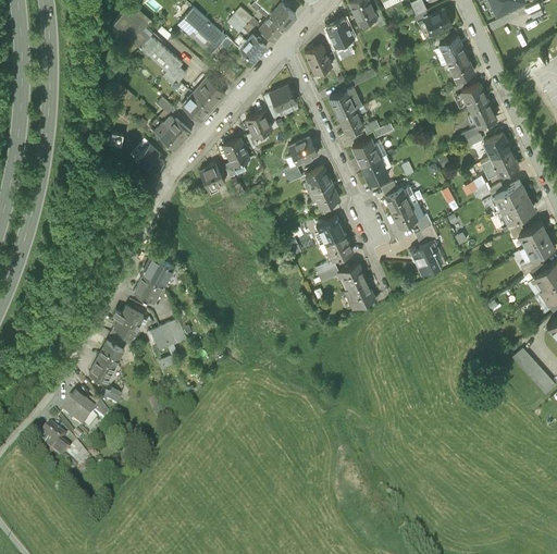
[(255,0),(256,1),(269,13),(280,2),(282,0),(255,0)]
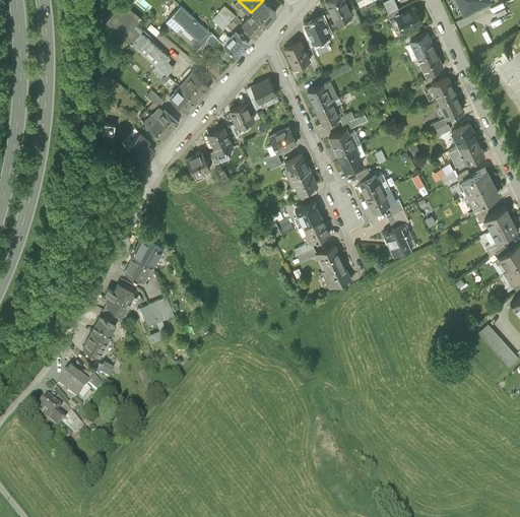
[(343,0),(327,0),(325,1),(335,22),(350,15),(351,15),(348,9),(343,0)]
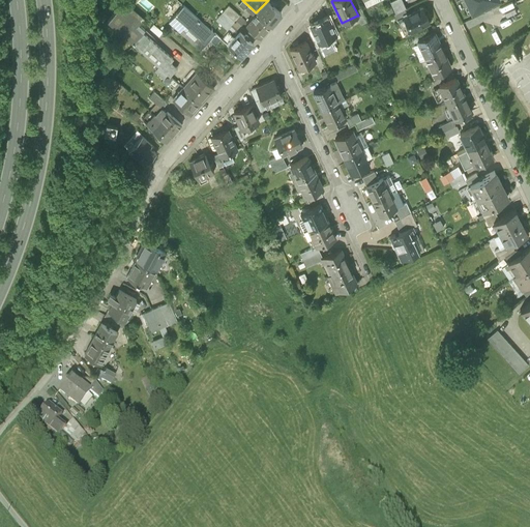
[(392,0),(390,1),(395,13),(405,9),(407,8),(402,0),(392,0)]
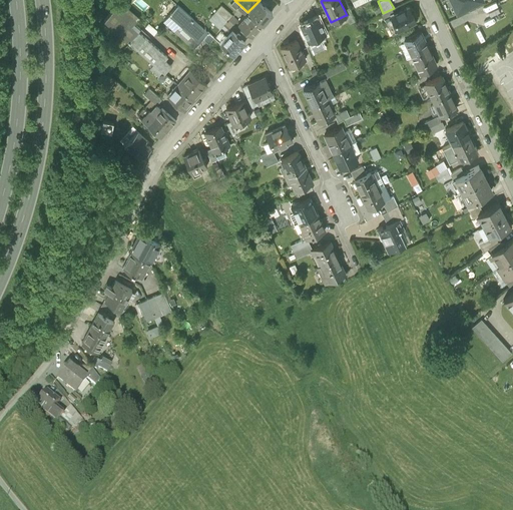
[(482,1),(481,0),(450,0),(456,13),(482,1)]
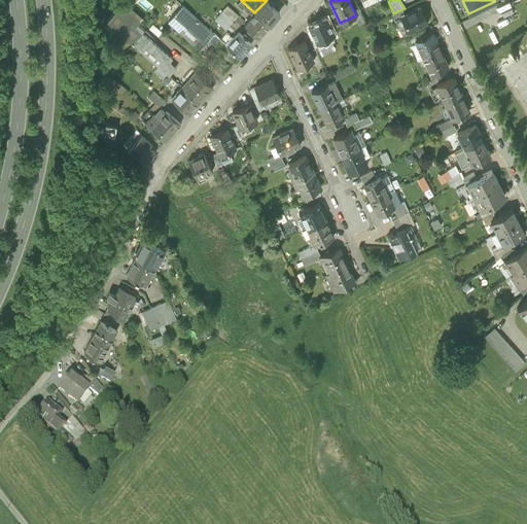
[(252,14),(252,15),(255,13),(254,12),(242,1),(238,6),(243,11),(244,10),(251,15),(252,14)]
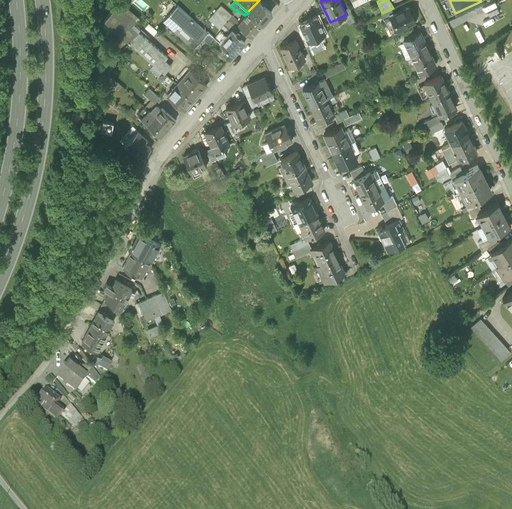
[(247,12),(248,13),(261,25),(271,14),(257,2),(247,12)]
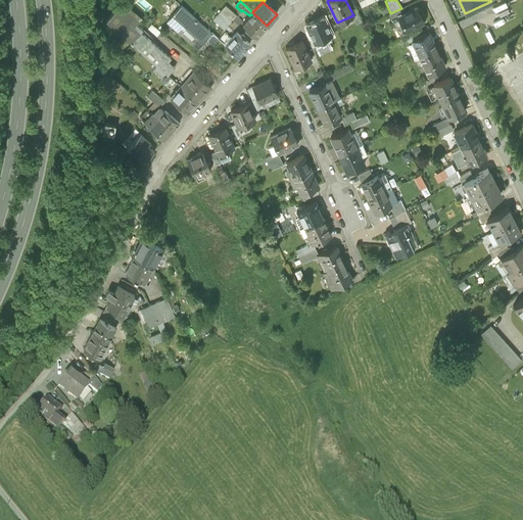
[(105,25),(157,68),(164,76),(168,78),(175,69),(168,63),(171,60),(134,29),(142,19),(124,3),(105,25)]
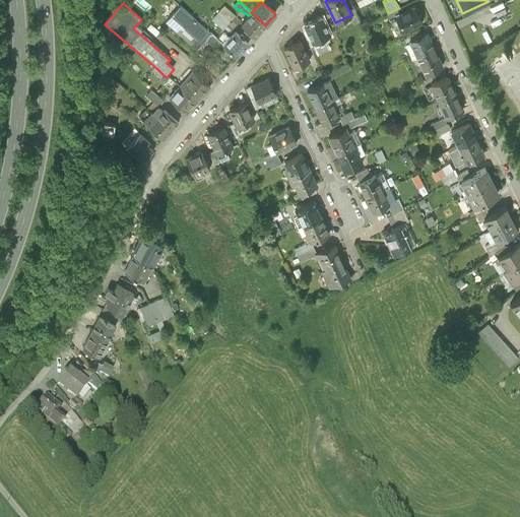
[(166,22),(196,50),(205,41),(210,46),(215,40),(206,31),(179,7),(166,22)]
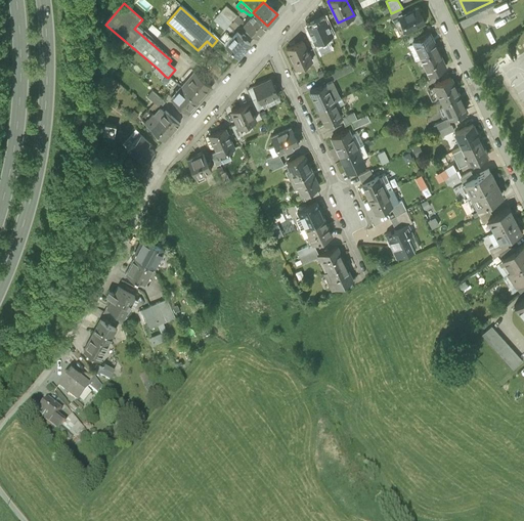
[(357,7),(351,9),(354,15),(353,15),(357,24),(363,20),(357,7)]
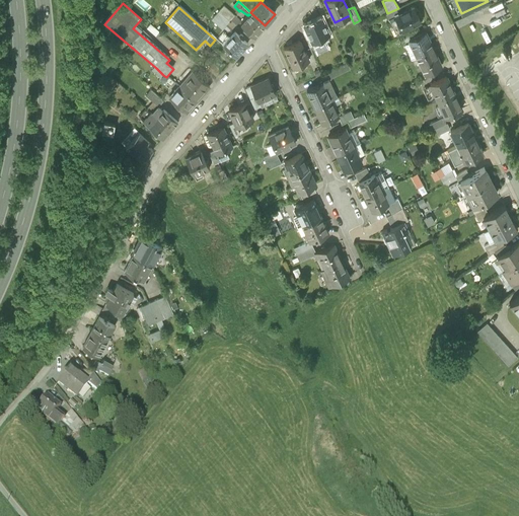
[(421,21),(414,7),(398,14),(394,15),(395,16),(389,19),(396,34),(408,29),(406,27),(421,21)]
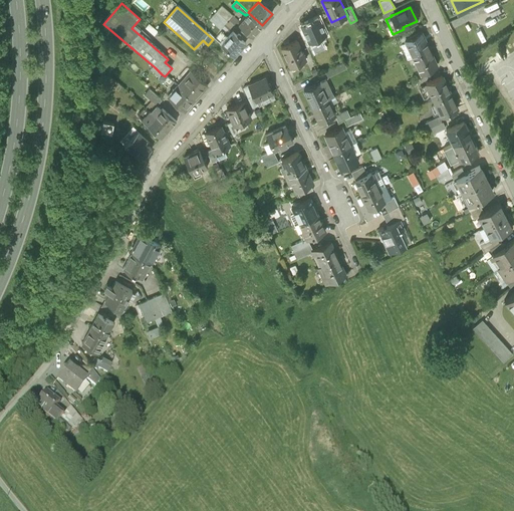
[(221,30),(232,17),(221,8),(210,21),(221,30)]
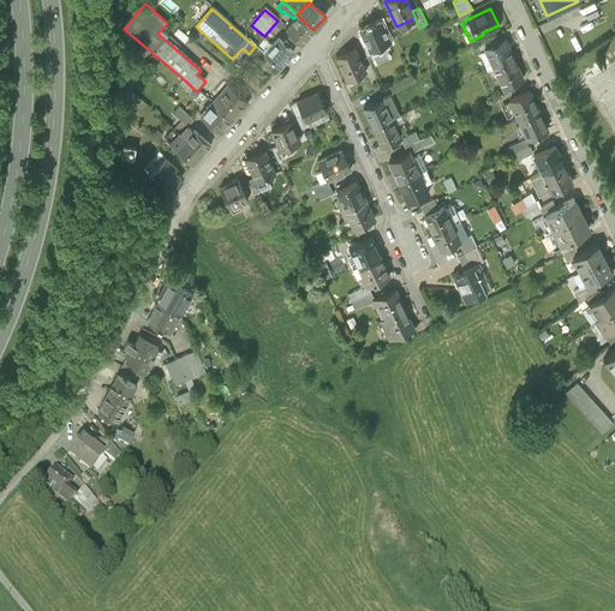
[(457,16),(460,24),(461,23),(469,19),(467,18),(472,17),(470,11),(459,16),(457,16)]
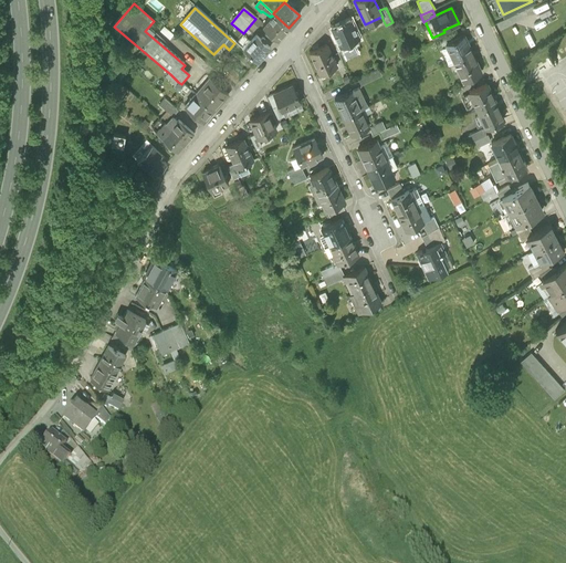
[(278,41),(289,28),(274,14),(271,17),(262,28),(265,31),(264,33),(268,37),(270,34),(278,41)]
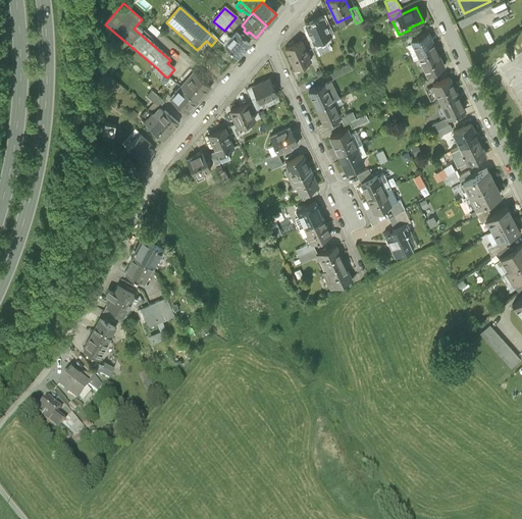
[(330,35),(322,17),(306,26),(314,42),(319,51),(328,47),(324,38),(330,35)]
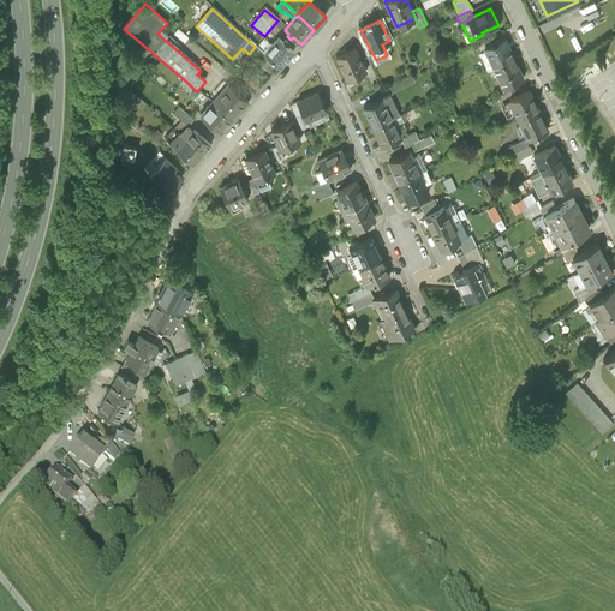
[(250,30),(244,37),(255,47),(256,47),(262,41),(250,30)]
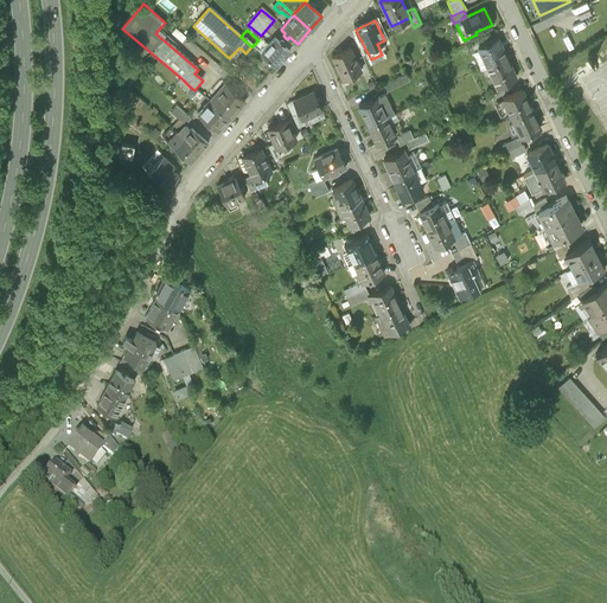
[(176,31),(171,36),(181,45),(186,39),(176,31)]
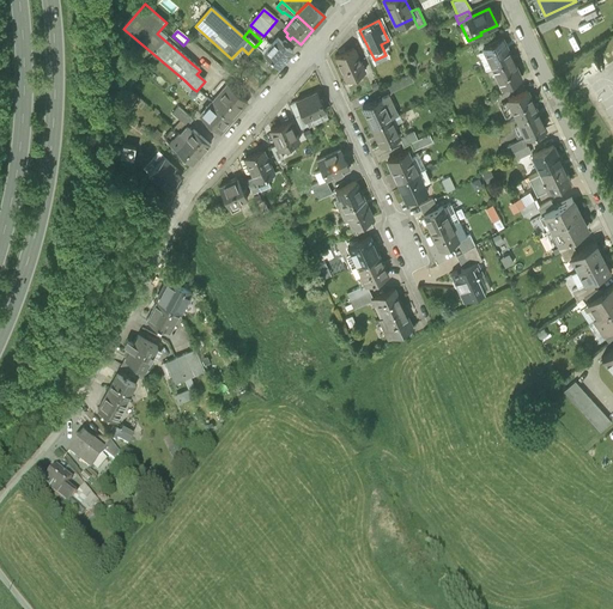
[(479,50),(483,49),(483,48),(499,40),(497,34),(475,43),(479,50)]
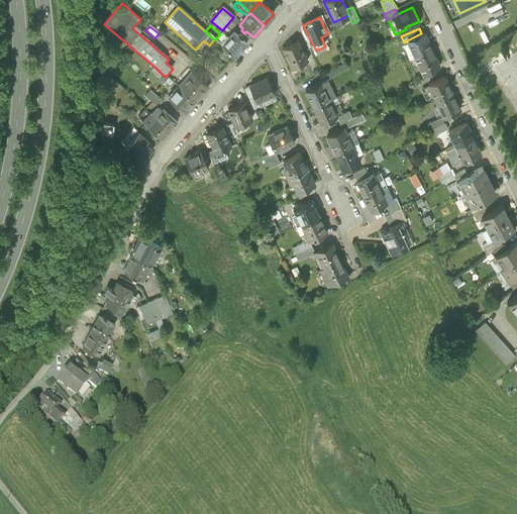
[(407,41),(415,58),(432,49),(424,32),(421,33),(407,40),(407,41)]
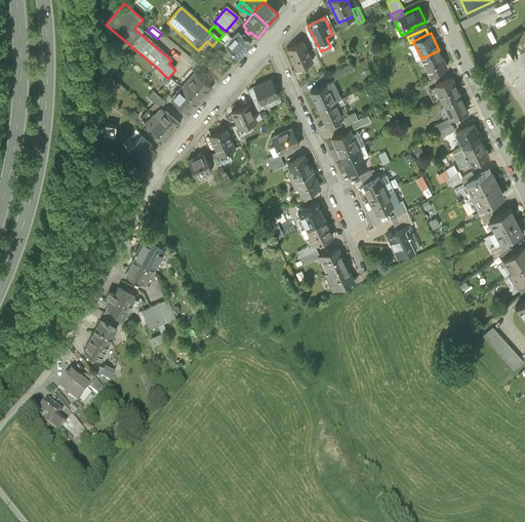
[(242,38),(238,34),(231,41),(230,39),(224,45),(239,58),(250,45),(244,39),(246,37),(244,35),(242,38)]
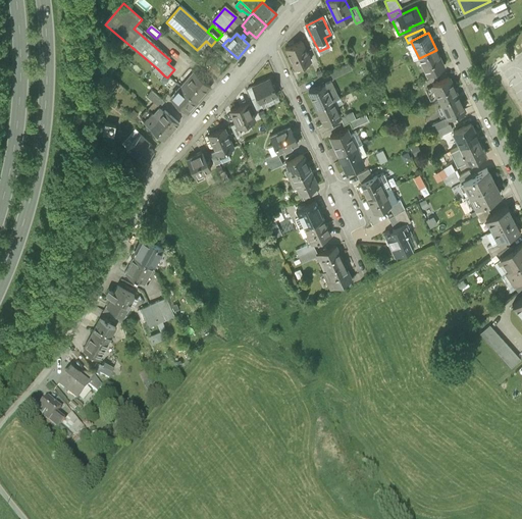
[(301,41),(284,48),(294,68),(310,60),(301,41)]
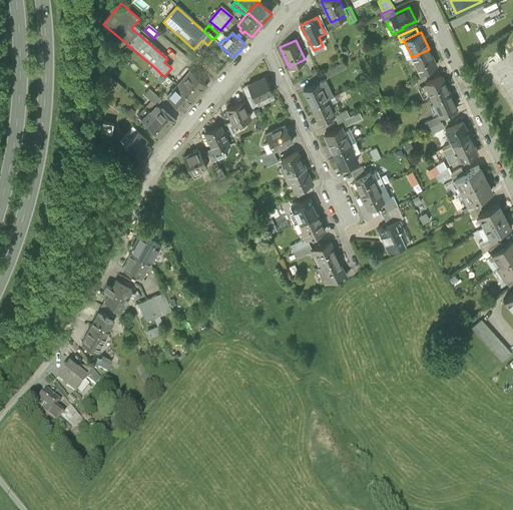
[(437,65),(429,49),(412,57),(419,73),(437,65)]
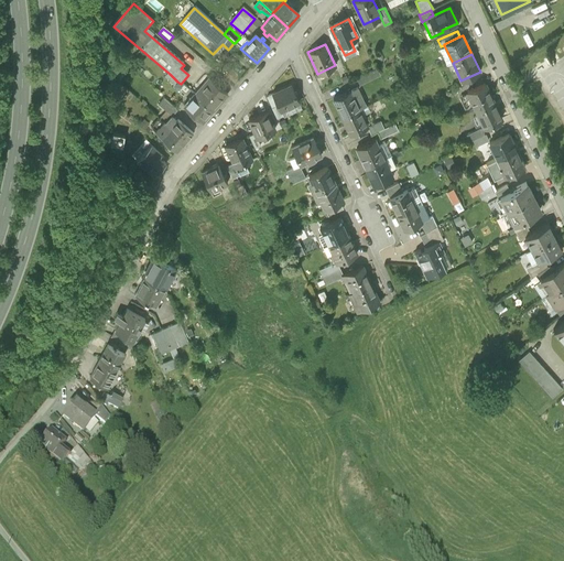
[(381,75),(378,68),(356,78),(359,85),(381,75)]
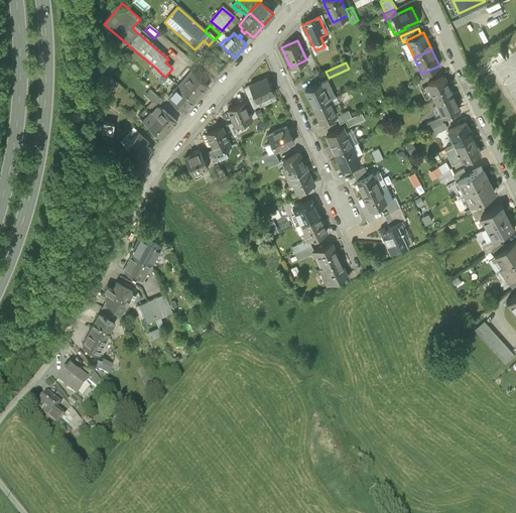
[(151,72),(159,78),(162,75),(155,68),(151,72)]
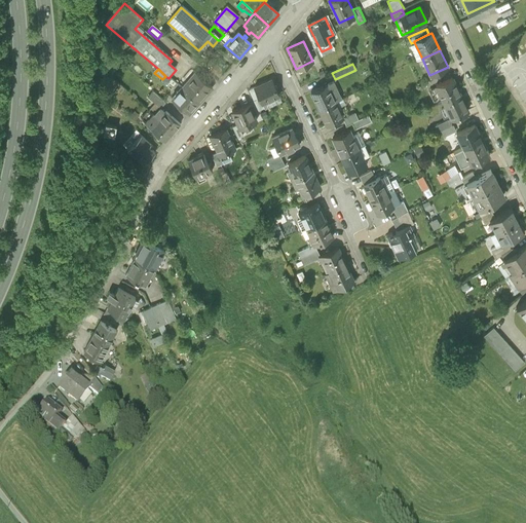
[(190,82),(183,90),(198,105),(213,89),(195,74),(188,81),(190,82)]
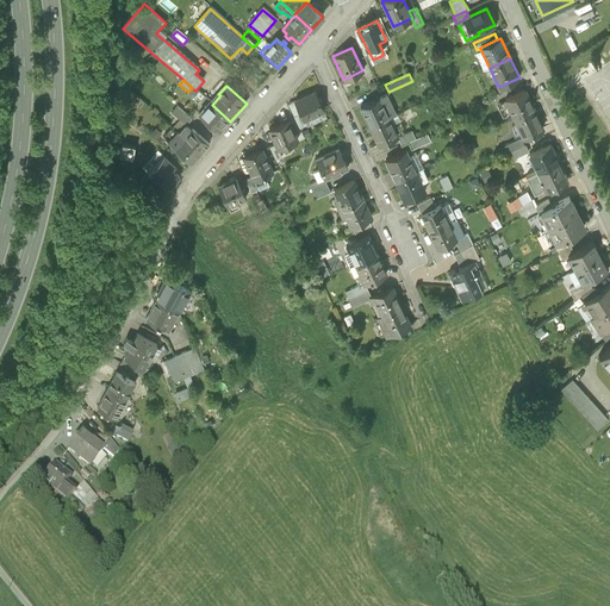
[(505,100),(514,119),(534,111),(524,91),(505,100)]
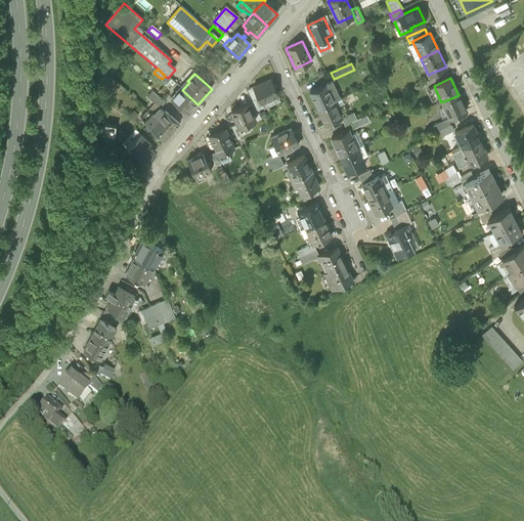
[(278,96),(270,80),(253,88),(260,104),(261,103),(278,96)]
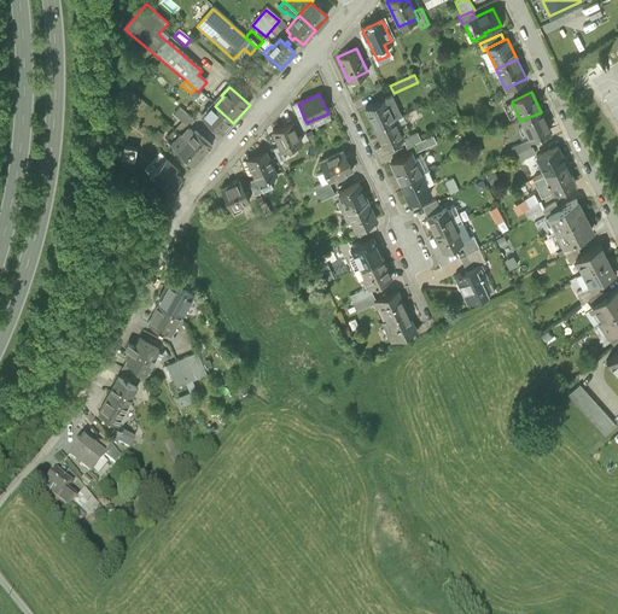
[(365,109),(373,128),(394,118),(401,116),(391,95),(365,109)]
